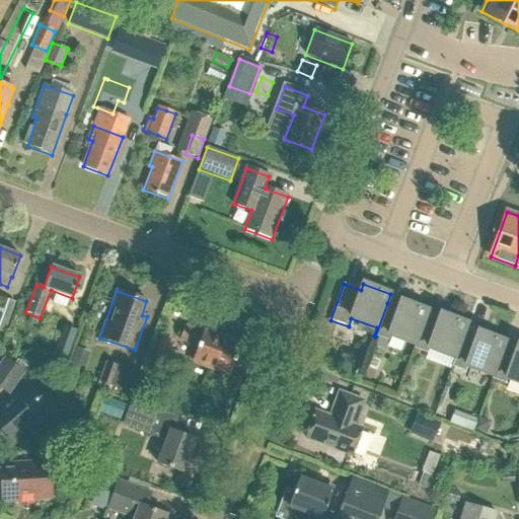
[(1,298),(0,299),(0,330),(4,332),(14,303),(1,298)]
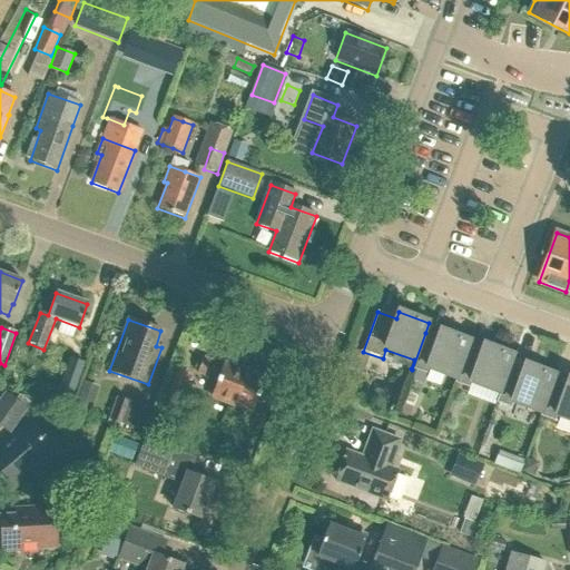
[(455,384),(469,347),(471,342),(440,331),(438,337),(425,333),(412,370),(425,374),(428,369),(455,379),(454,383),(455,384)]
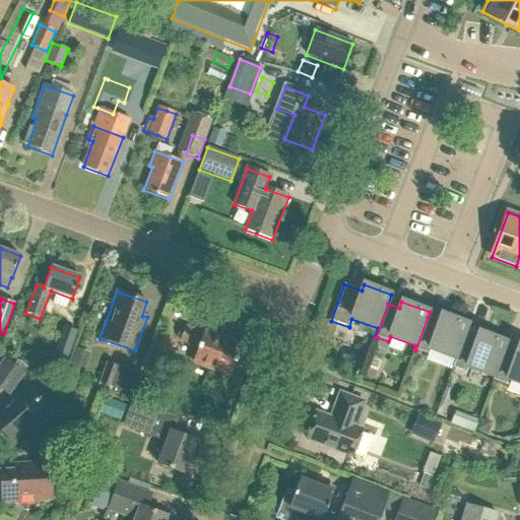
[(452,368),(453,368),(465,334),(469,325),(441,315),(439,320),(428,317),(415,350),(428,354),(430,349),(455,359),(452,368)]
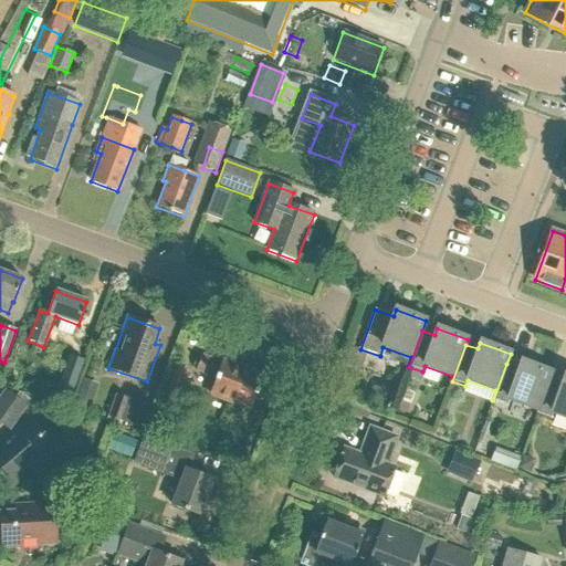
[(357,349),(348,346),(343,362),(352,365),(357,349)]
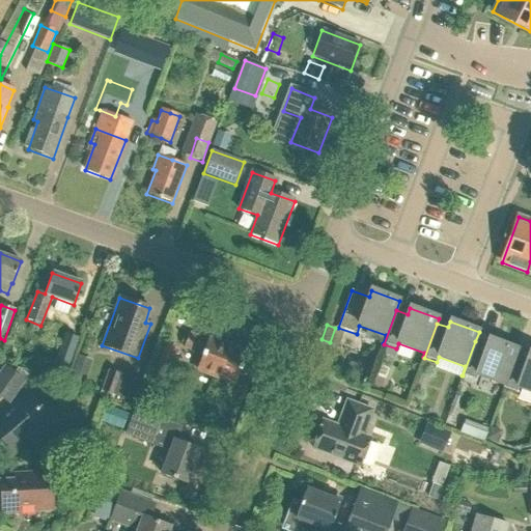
[(51,373),(63,378),(78,338),(65,334),(51,373)]
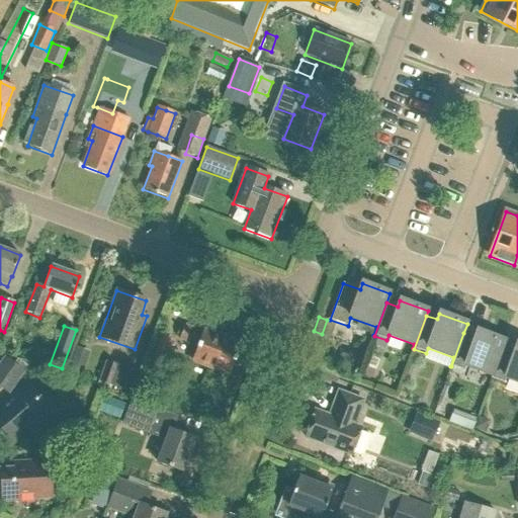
[(184,326),(179,340),(197,346),(192,360),(229,374),(240,346),(202,332),(201,333),(184,326)]
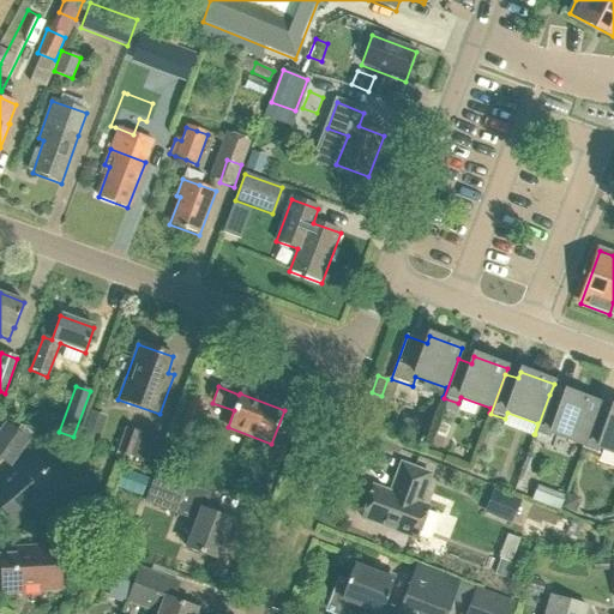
[(582,449),(597,409),(599,404),(565,393),(563,399),(549,395),(535,434),(549,440),(552,434),(582,445),(581,449),(582,449)]
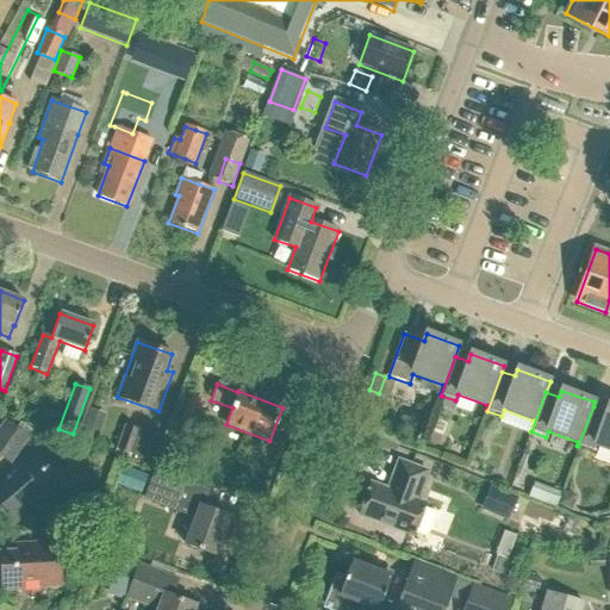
[(188,396),(178,424),(192,430),(203,400),(188,396)]
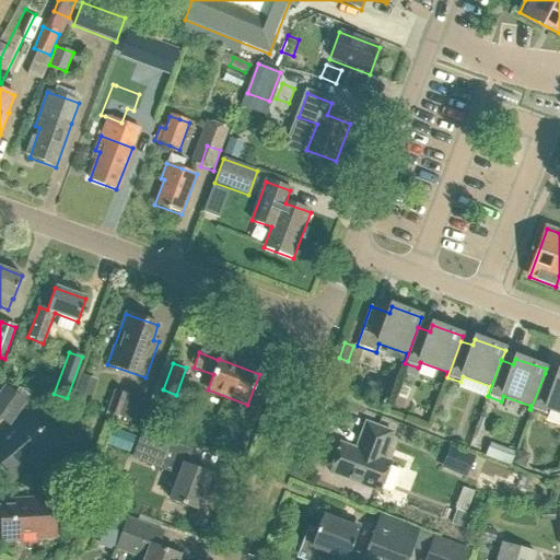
[(559,371),(557,377),(545,373),(531,409),(545,415),(547,409),(559,413),(559,371)]
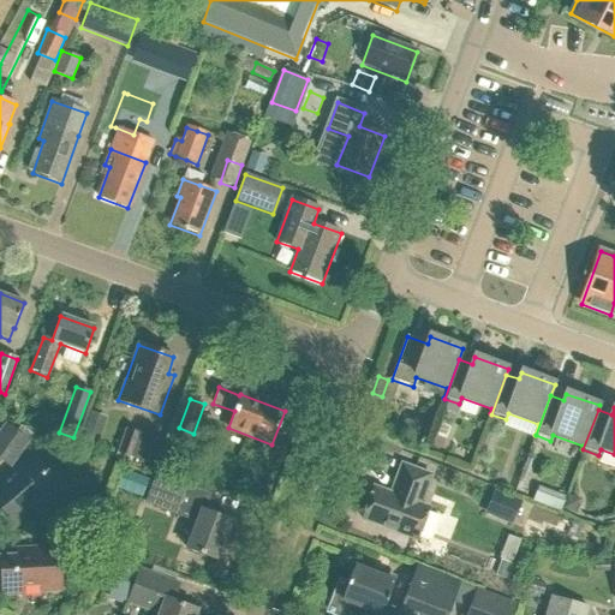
[(3,411),(0,419),(11,423),(13,413),(3,411)]
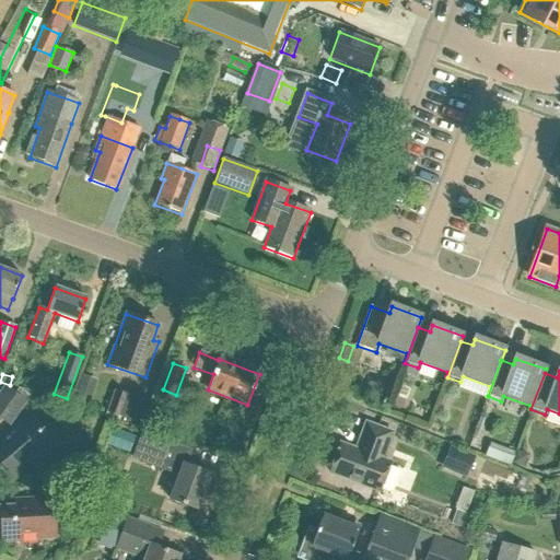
[(89,405),(97,381),(83,375),(73,399),(89,405)]
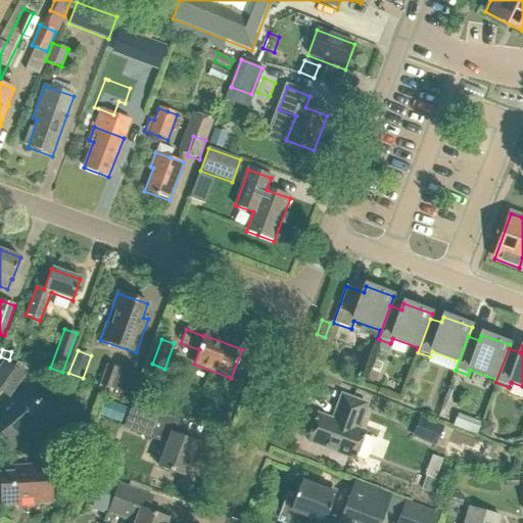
[(4,361),(0,367),(0,391),(8,397),(28,371),(17,363),(14,369),(4,361)]
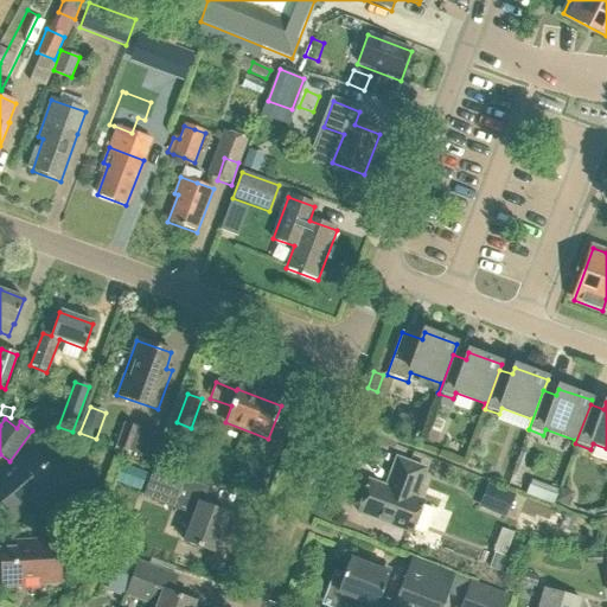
[(125,425),(116,447),(128,452),(136,428),(125,425)]
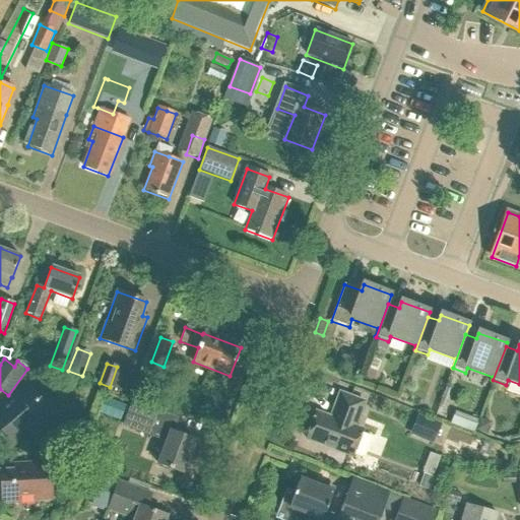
[(38,424),(51,413),(26,385),(0,406),(0,430),(12,445),(25,435),(21,430),(31,421),(38,423),(38,424)]
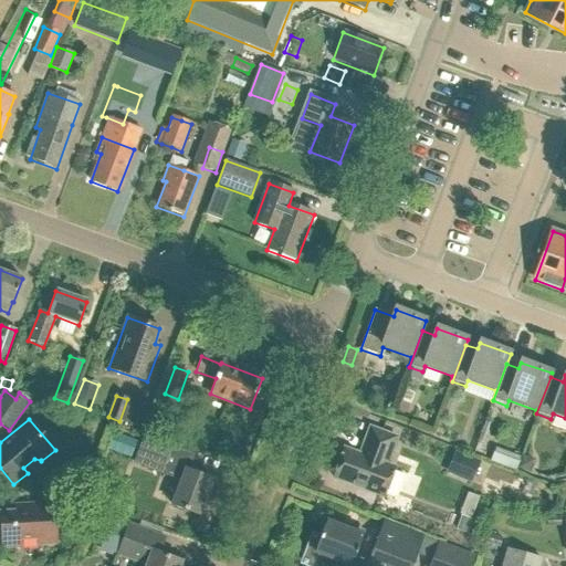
[(386,464),(396,438),(369,428),(359,454),(344,449),(333,478),(383,496),(394,468),(386,464)]
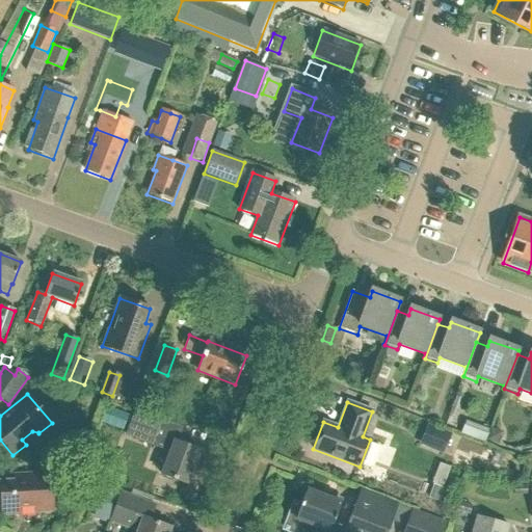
[(143,441),(169,451),(160,475),(186,484),(198,451),(177,443),(183,427),(153,416),(143,441)]
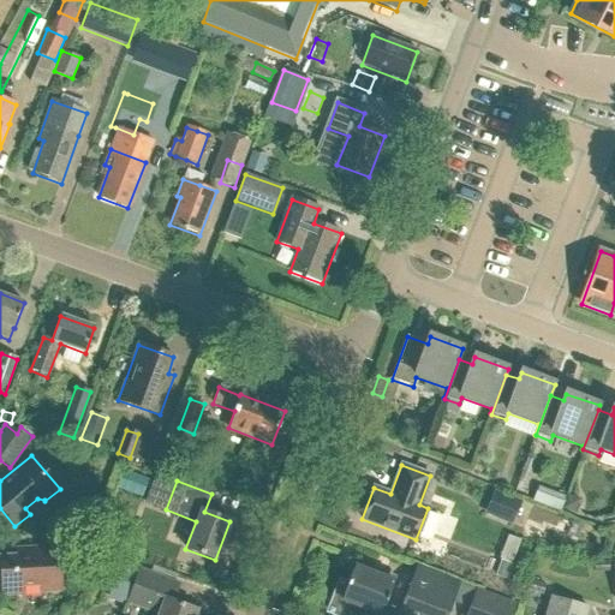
[(560,512),(565,497),(538,487),(532,501),(560,512)]
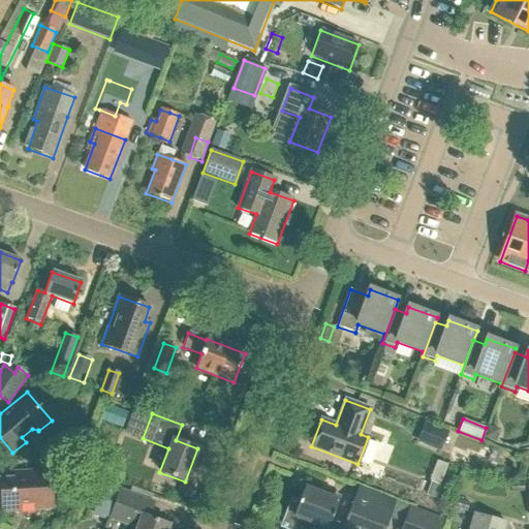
[(417,441),(442,450),(449,431),(426,421),(417,441)]
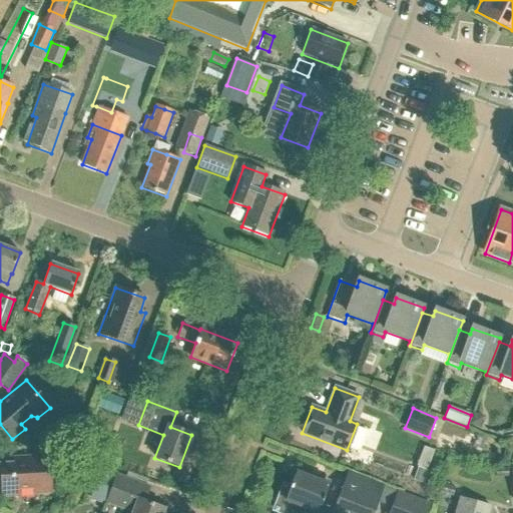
[(485,418),(473,413),(468,424),(480,429),(485,418)]
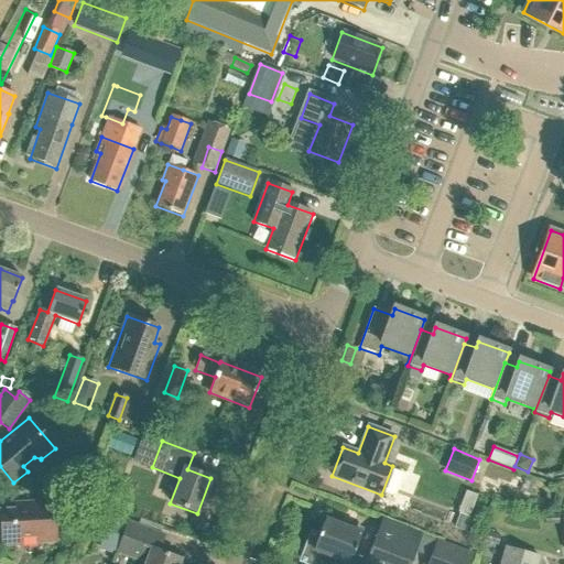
[(55,542),(53,501),(14,503),(14,510),(0,510),(0,521),(1,545),(19,544),(19,542),(23,538),(36,537),(38,543),(55,542)]
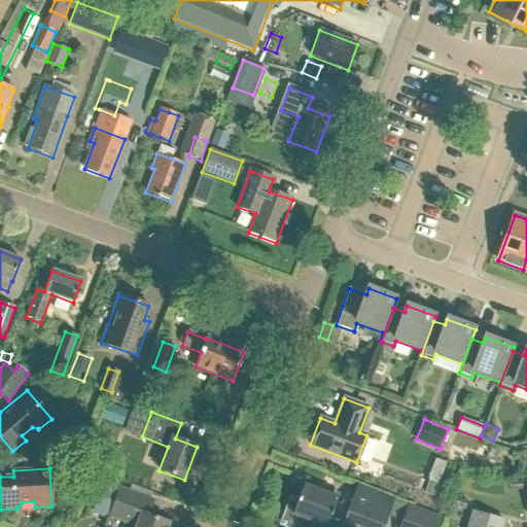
[(95,497),(102,478),(81,470),(74,489),(95,497)]
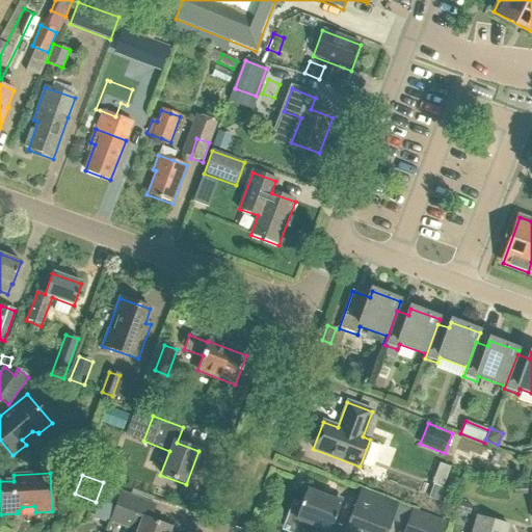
[(433,484),(428,498),(440,503),(445,489),(443,488),(433,484)]
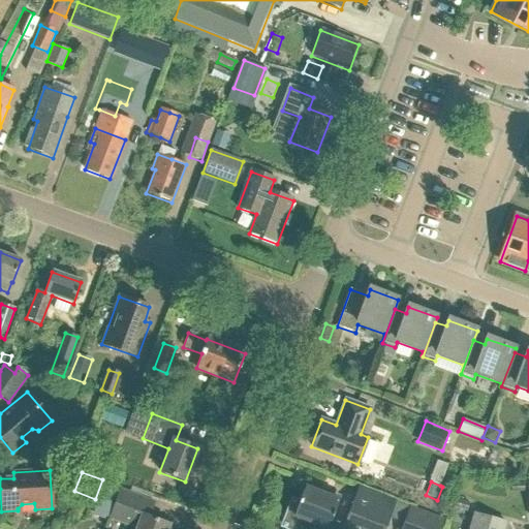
[(511,492),(523,492),(523,483),(510,484),(511,492)]
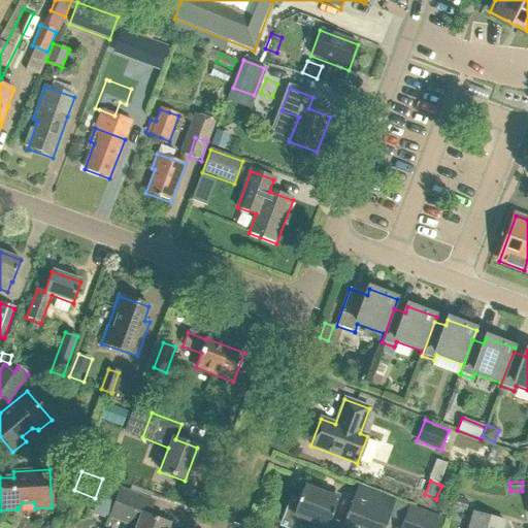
[(286,527),(384,527),(389,517),(395,501),(395,500),(357,487),(344,522),(331,517),(337,501),(304,489),(299,501),(292,498),(281,526),(286,527)]
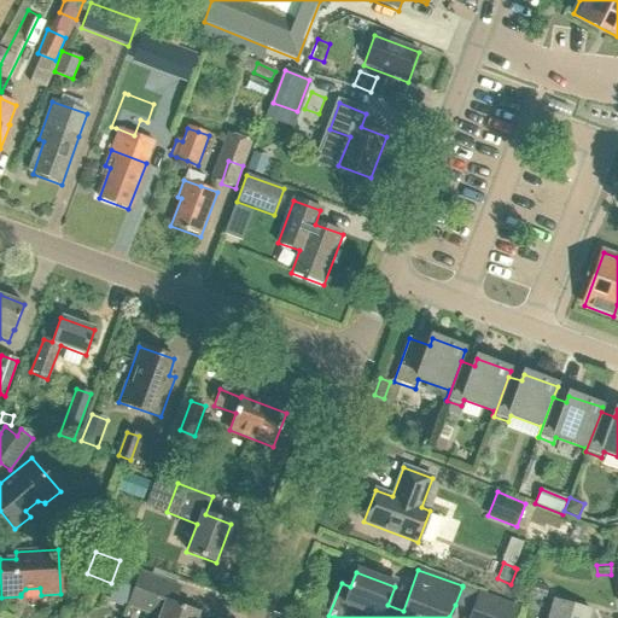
[(127,606),(157,617),(196,617),(197,613),(174,605),(180,588),(175,586),(151,576),(140,572),(127,606)]
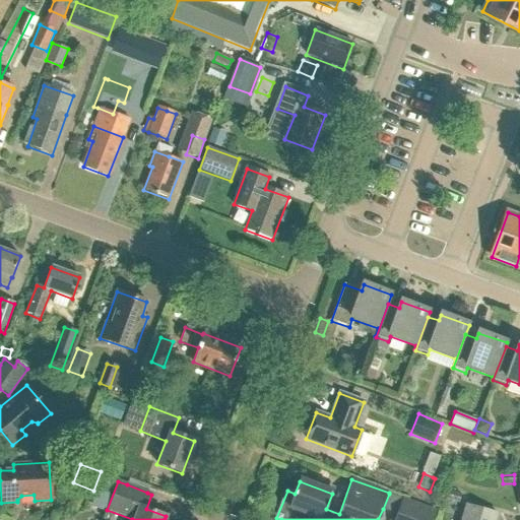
[(459,503),(461,495),(449,492),(447,499),(459,503)]
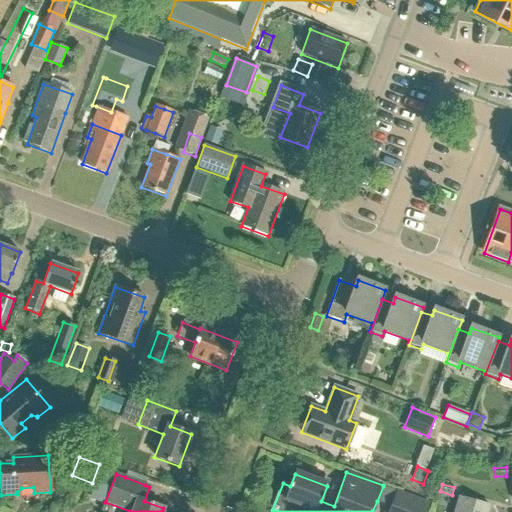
[(377,501),(390,506),(387,511),(426,511),(430,504),(396,491),(383,486),(377,501)]
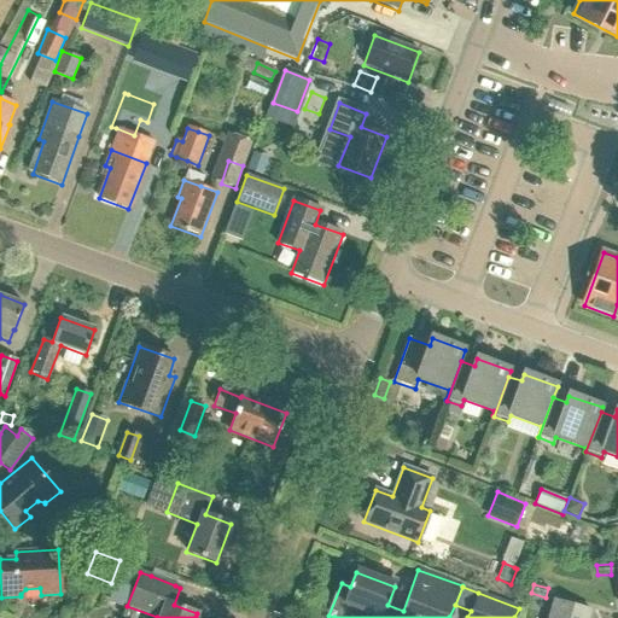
[(553,599),(547,617),(588,617),(592,610),(553,599)]
